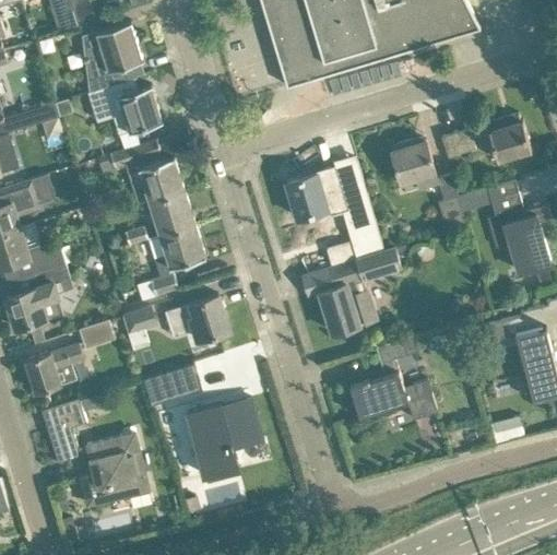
[(47,0),(58,34),(62,32),(72,30),(78,27),(68,0),(47,0)]
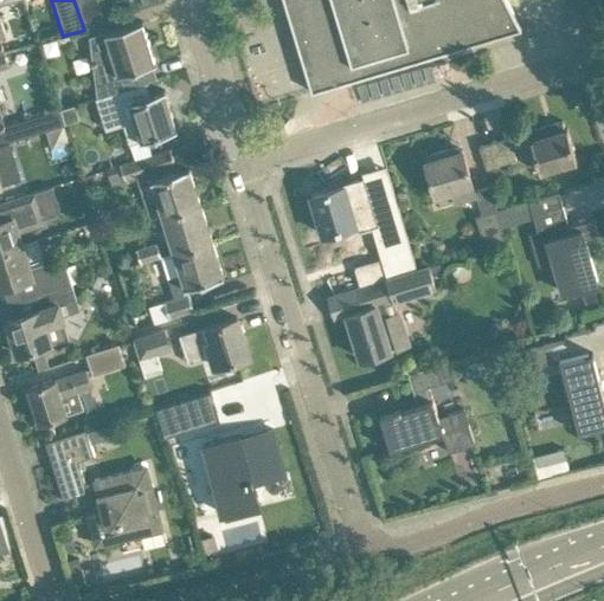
[(74,0),(84,30),(102,24),(95,0),(74,0)]
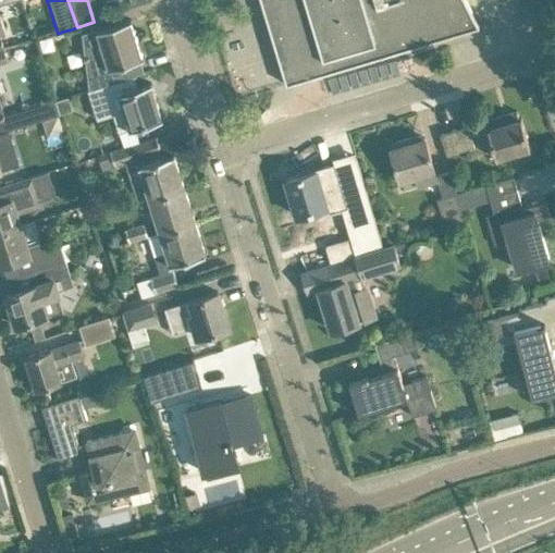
[(258,0),(285,87),(311,80),(310,76),(324,73),(325,75),(478,29),(461,0),(258,0)]
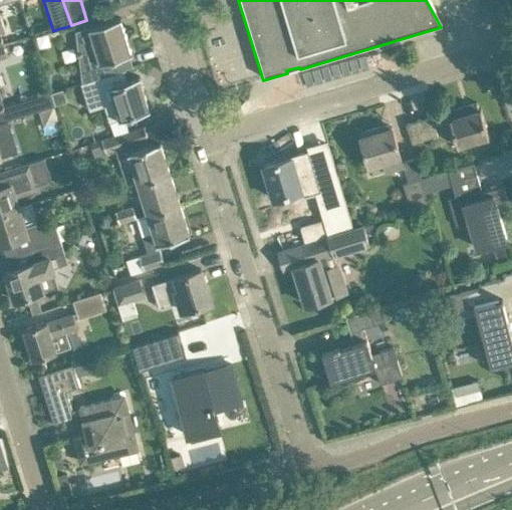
[(87,31),(75,35),(76,36),(78,54),(75,55),(76,57),(79,57),(82,85),(79,86),(123,72),(123,71),(130,69),(126,57),(131,56),(131,55),(130,55),(118,22),(120,22),(119,21),(100,27),(87,31)]
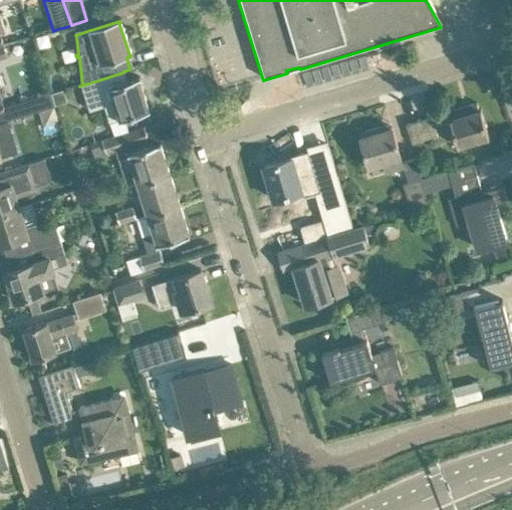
[(123,72),(79,86),(83,97),(92,94),(97,109),(103,107),(109,124),(119,121),(130,118),(149,112),(149,111),(148,111),(138,80),(139,80),(139,79),(124,83),(121,73),(124,72),(123,72)]
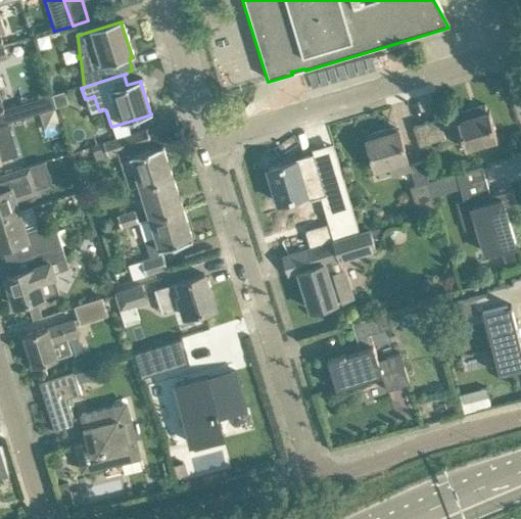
[(63,93),(50,97),(54,110),(63,107),(66,102),(63,93)]
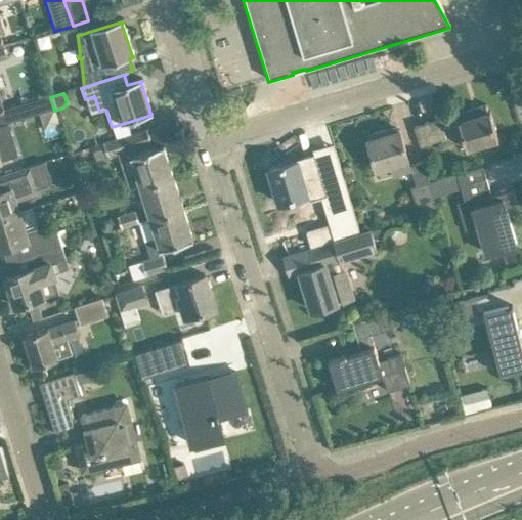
[(0,126),(54,111),(50,97),(3,113),(0,114),(0,126)]
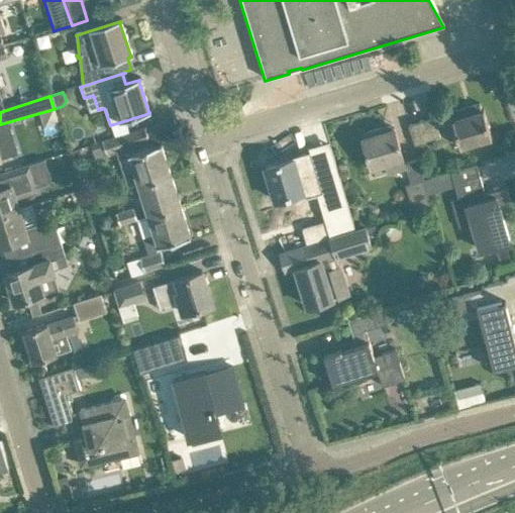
[(458,149),(470,146),(489,140),(490,141),(491,141),(482,112),(481,112),(482,113),(481,113),(478,106),(408,126),(413,146),(416,156),(423,154),(421,144),(438,138),(436,130),(444,128),(445,131),(452,129),(458,149)]
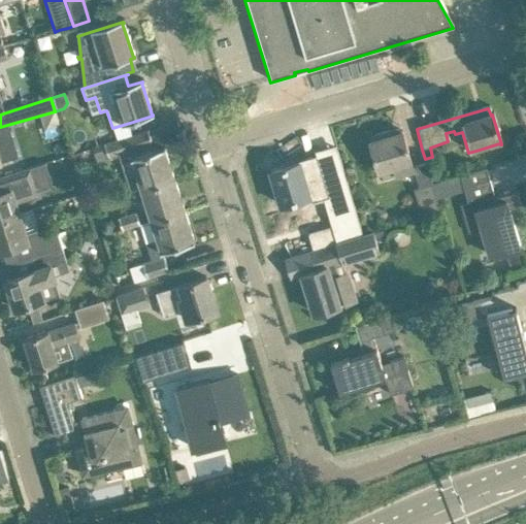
[(152,153),(150,148),(151,146),(146,133),(91,151),(95,164),(117,157),(129,195),(140,191),(173,181),(163,149),(152,153)]
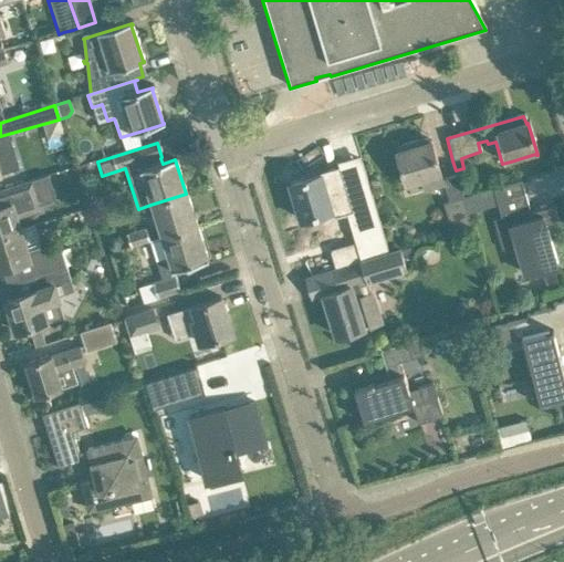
[(441,180),(436,164),(430,143),(395,154),(405,186),(406,190),(421,186),(424,193),(444,187),(448,203),(441,205),(451,235),(472,229),(455,177),(441,180)]
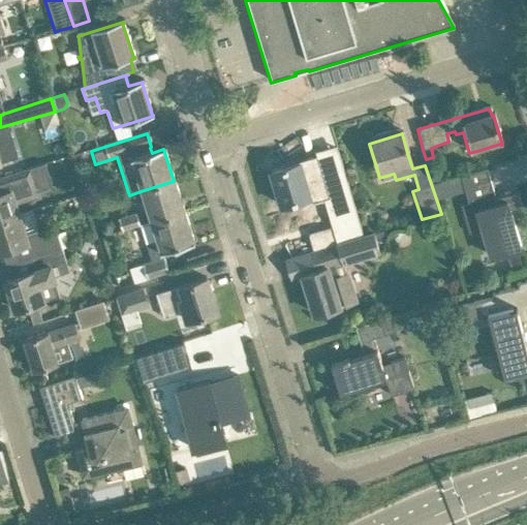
[(339,181),(336,174),(331,154),(284,167),(284,168),(270,173),(280,208),(309,199),(311,206),(330,199),(326,185),(339,181)]
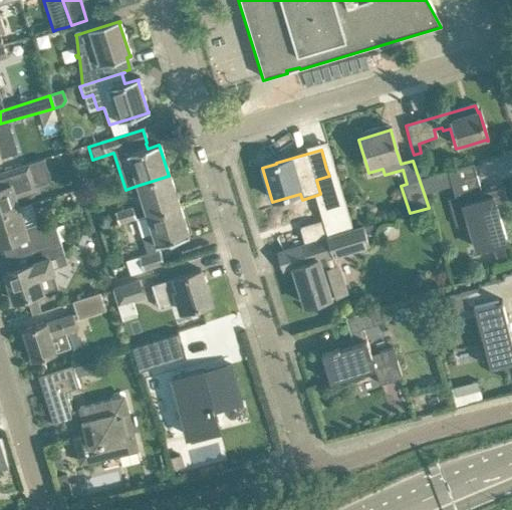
[(479,251),(486,249),(505,244),(505,243),(504,243),(493,205),(505,202),(506,202),(502,189),(481,195),(472,165),(448,172),(456,199),(451,201),(452,225),(471,224),(472,227),(469,228),(472,240),(475,239),(479,251)]
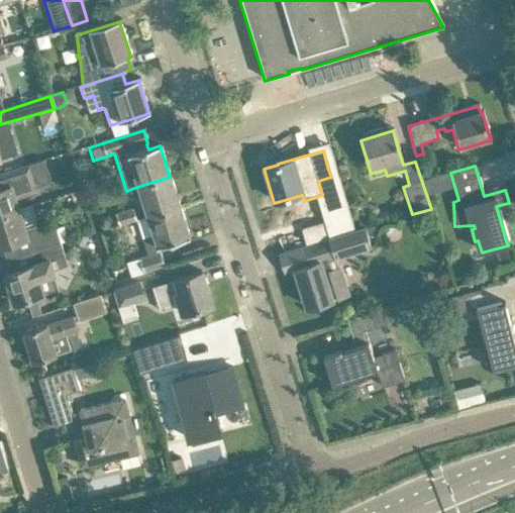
[(0,219),(19,213),(15,201),(21,199),(19,194),(35,189),(28,167),(3,175),(7,189),(0,191),(0,219)]
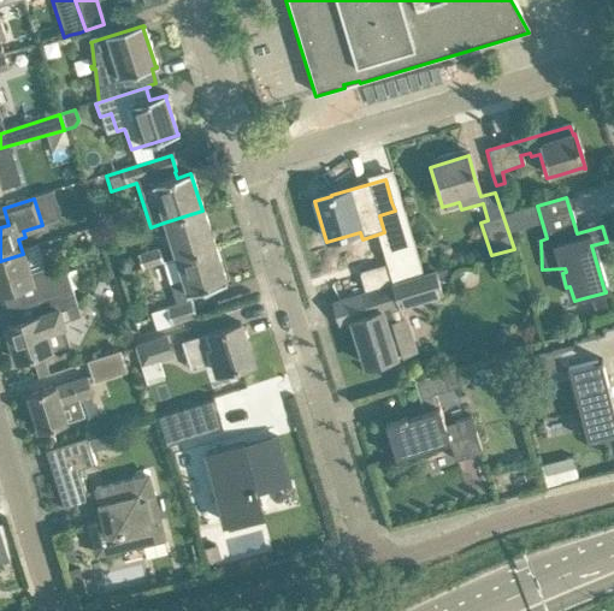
[(175,259),(214,247),(202,211),(164,223),(164,225),(166,224),(173,243),(170,244),(175,259)]
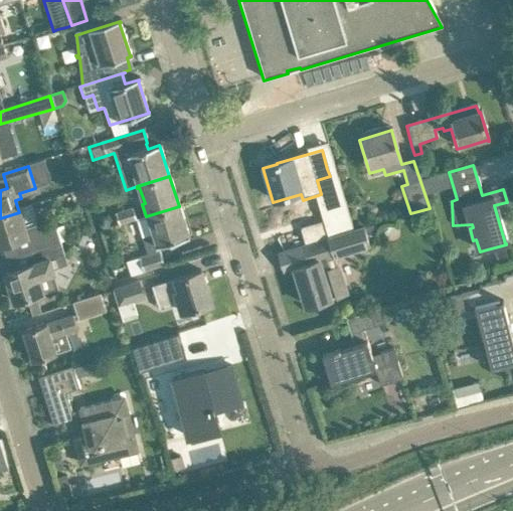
[(320,241),(353,230),(343,197),(327,202),(334,222),(317,228),(320,241)]
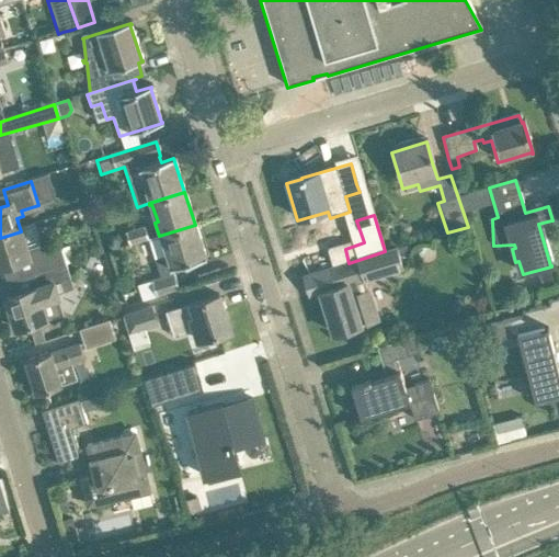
[(159,280),(173,275),(171,270),(206,259),(195,225),(159,236),(148,240),(147,241),(159,280)]
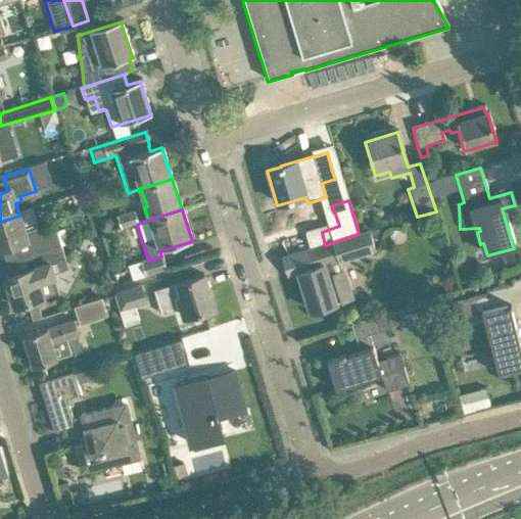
[(137,225),(138,224),(134,213),(115,219),(120,231),(137,225)]
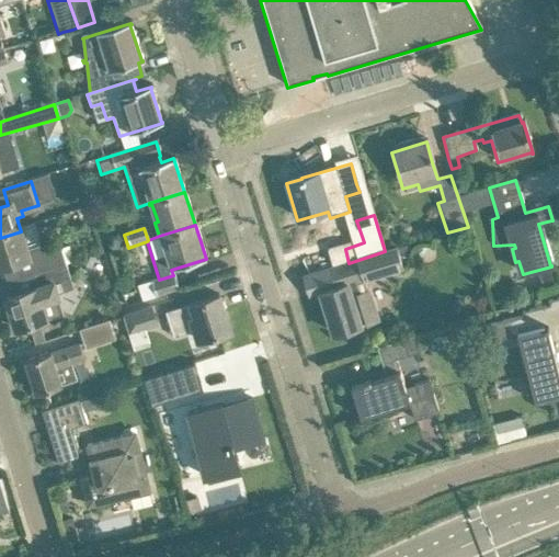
[(27,252),(21,231),(0,238),(0,268),(29,260),(34,277),(65,268),(57,243),(27,252)]
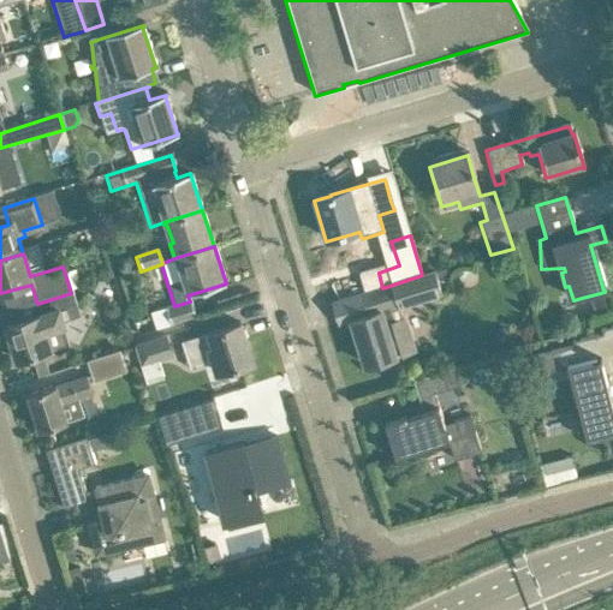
[(440,295),(440,293),(453,289),(447,270),(434,275),(433,273),(423,276),(422,275),(382,288),(384,288),(359,295),(367,316),(351,321),(365,368),(412,353),(398,309),(440,295)]
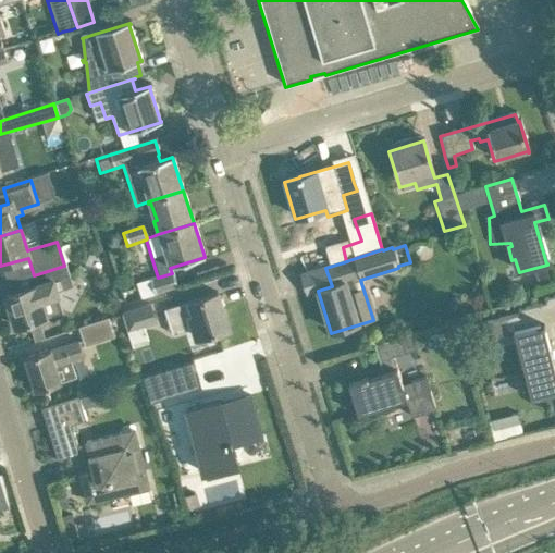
[(52,283),(69,278),(64,266),(34,275),(37,286),(4,297),(14,329),(61,314),(56,299),(57,298),(52,283)]
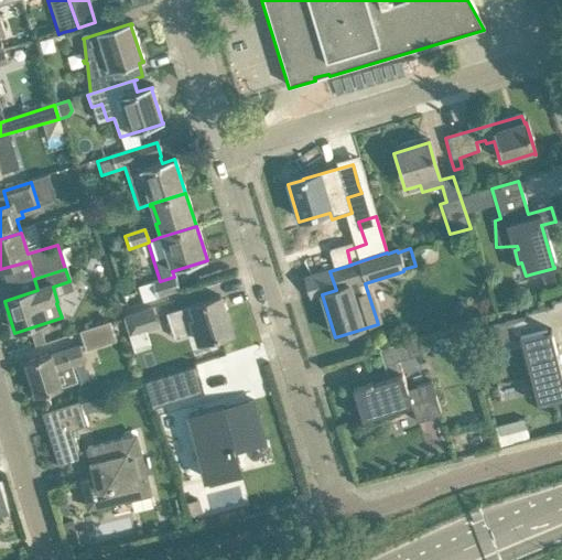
[(142,305),(179,292),(174,277),(160,281),(137,290),(142,305)]
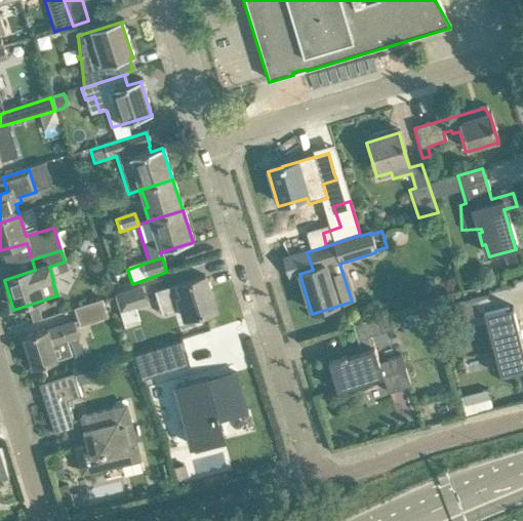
[(184,321),(195,318),(214,312),(204,278),(158,292),(161,305),(177,301),(184,321)]
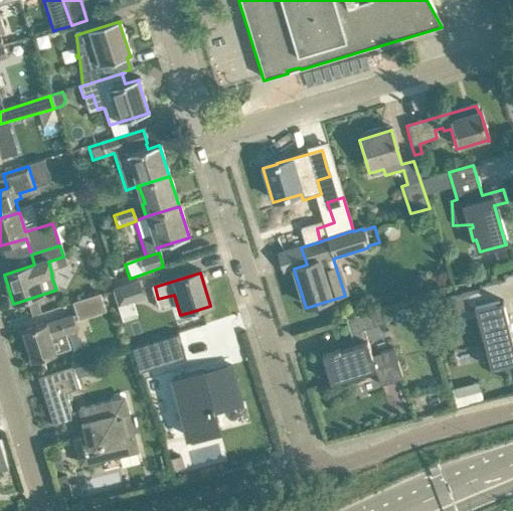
[(512,275),(504,278),(505,282),(480,288),(481,293),(450,300),(450,315),(475,308),(484,345),(480,346),(485,364),(489,363),(490,367),(512,361),(512,275)]
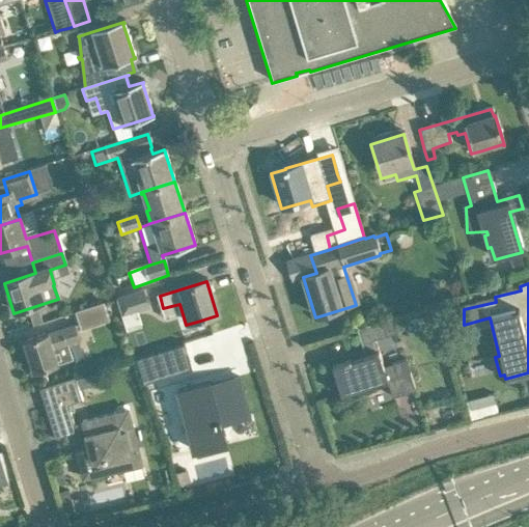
[(75,313),(80,332),(108,323),(103,305),(75,313)]
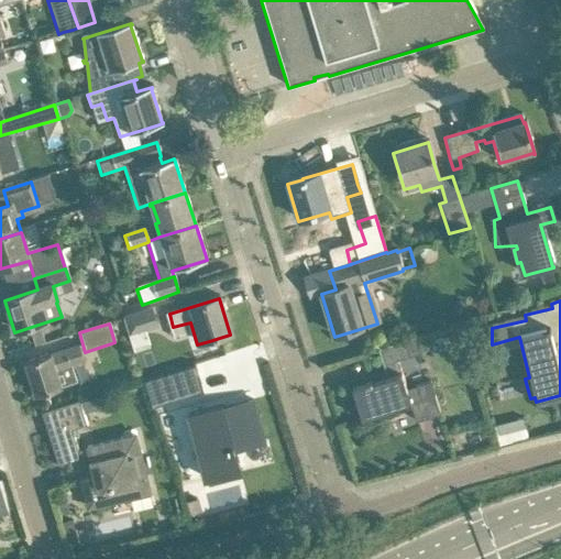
[(41,332),(31,336),(34,347),(44,343),(41,332)]
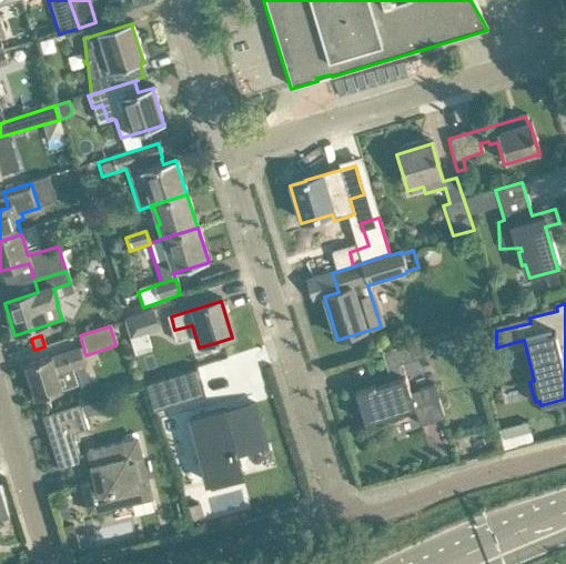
[(401,364),(413,361),(424,358),(418,342),(381,354),(390,383),(374,388),(373,385),(367,388),(367,389),(354,393),(364,425),(413,410),(418,427),(443,420),(436,399),(433,388),(410,394),(401,364)]
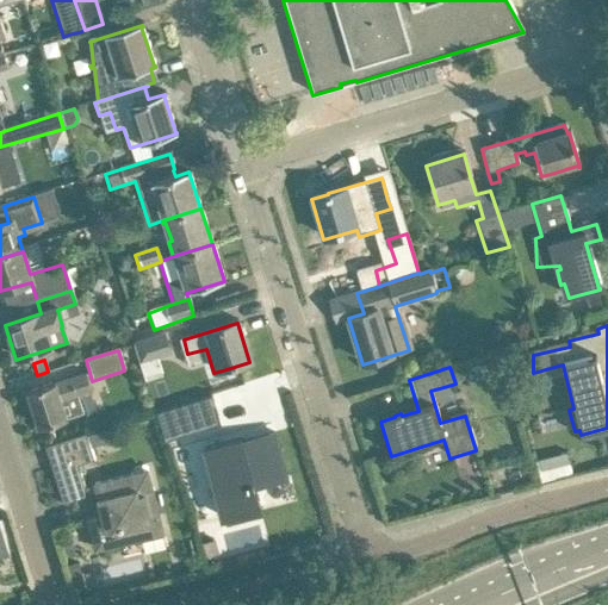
[(84,415),(76,398),(91,393),(86,378),(55,387),(54,385),(26,393),(38,429),(84,415)]
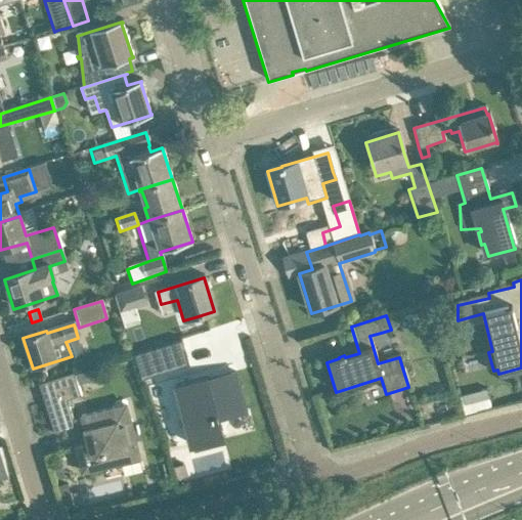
[(179,341),(131,355),(139,382),(187,366),(179,341)]
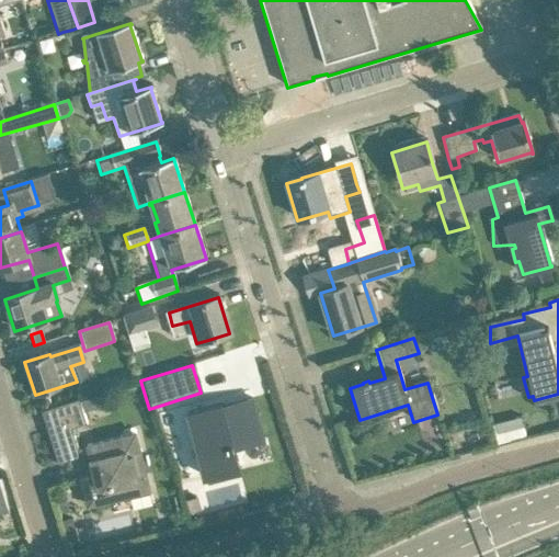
[(113,394),(103,396),(105,402),(114,400),(113,394)]
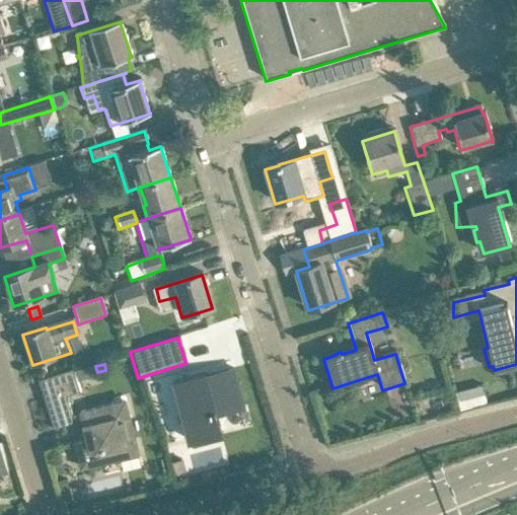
[(124,402),(80,414),(72,416),(66,397),(79,392),(73,370),(57,375),(38,381),(53,430),(74,424),(73,423),(80,421),(85,435),(87,434),(89,439),(54,449),(54,450),(75,444),(83,470),(92,467),(92,466),(137,454),(124,402)]
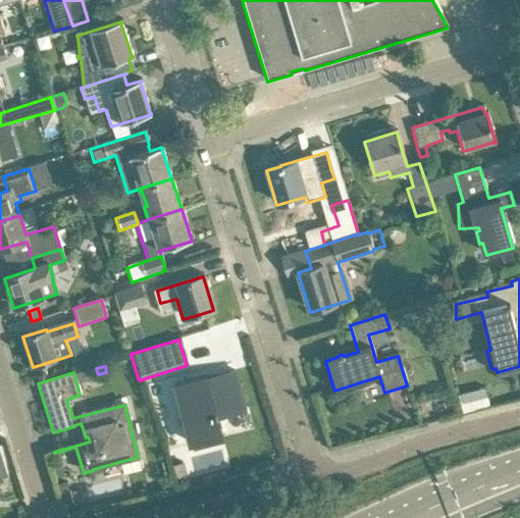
[(204,378),(174,385),(190,445),(210,439),(210,438),(220,435),(216,419),(216,418),(215,416),(227,413),(228,415),(244,412),(234,373),(218,377),(219,380),(206,383),(204,378)]
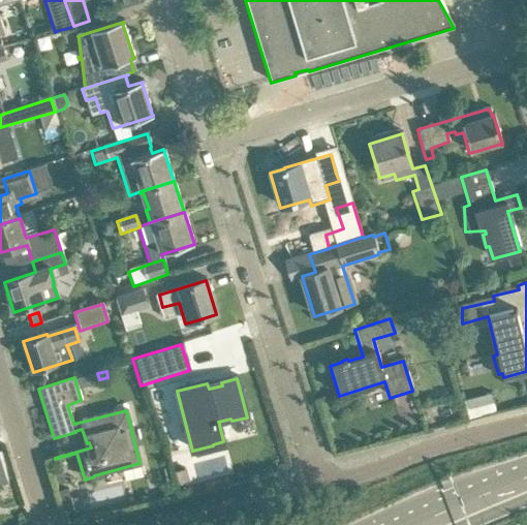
[(469,414),(494,411),(492,395),(467,398),(469,414)]
